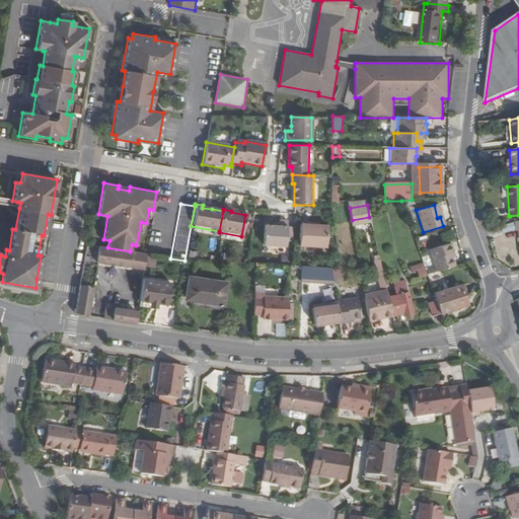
[(287,222),(278,221),(278,224),(277,227),(271,227),(264,226),(263,246),(285,247),(287,222)]
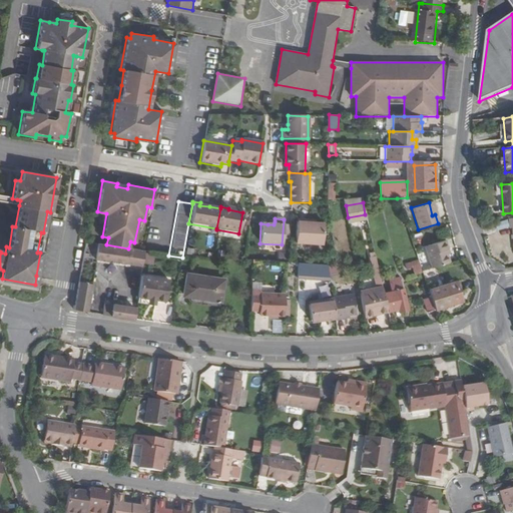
[(324,224),(296,222),(295,243),(322,245),(324,224)]
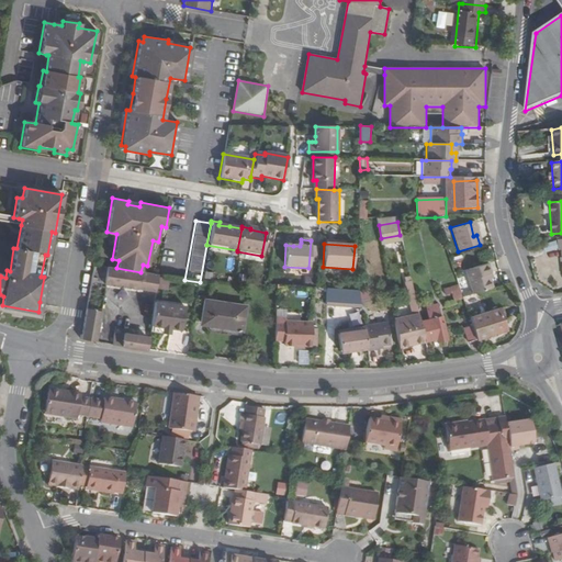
[(487,265),(465,270),(472,294),(492,289),(489,276),(491,276),(487,265)]
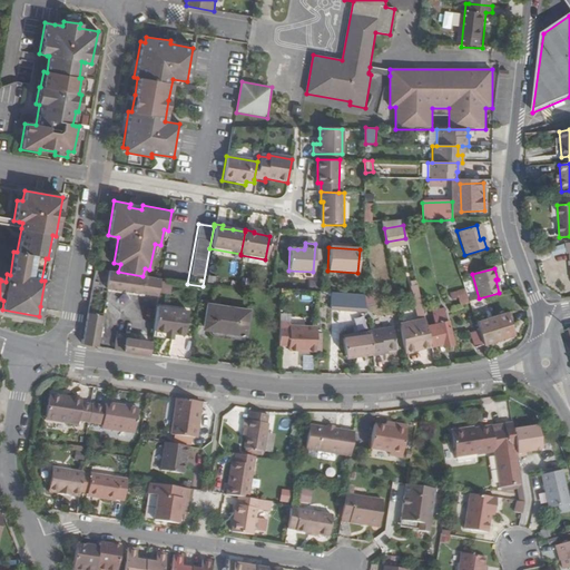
[(140,295),(140,294),(158,297),(159,293),(161,279),(143,276),(118,272),(110,271),(107,288),(140,295)]
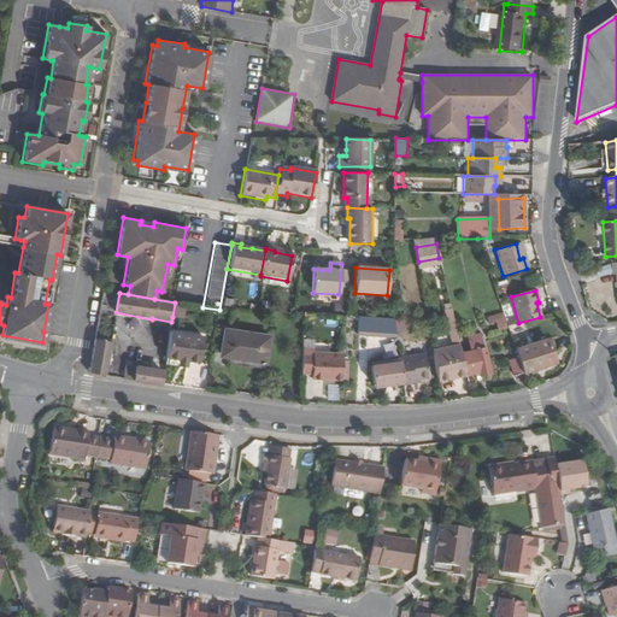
[(187,305),(175,303),(172,317),(184,319),(187,305)]
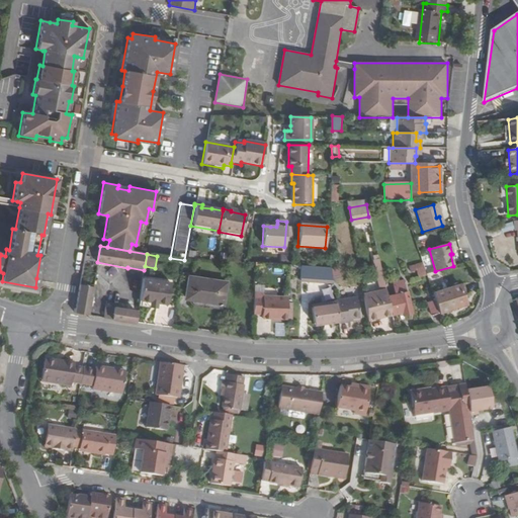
[(373,259),(380,286),(386,285),(379,258),(373,259)]
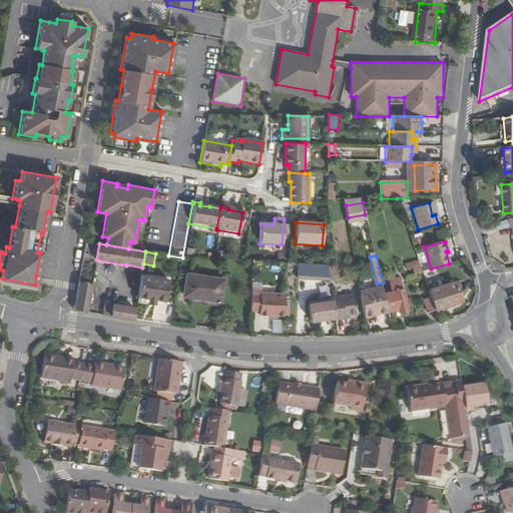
[(408,263),(411,274),(422,271),(419,260),(408,263)]
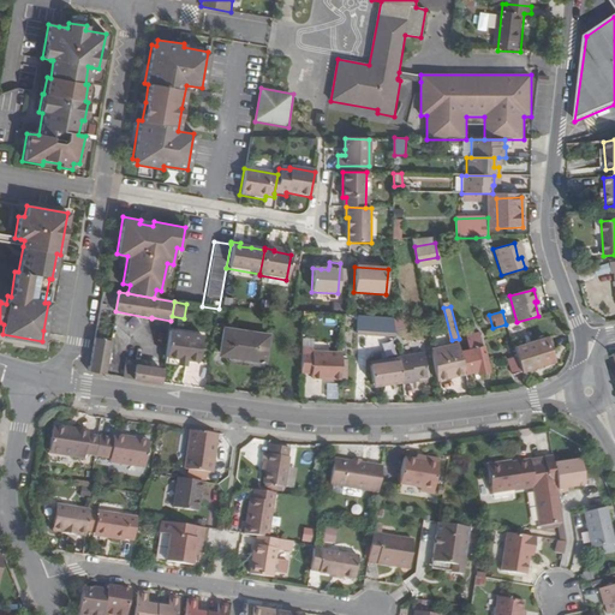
[(357,317),(356,335),(395,339),(393,320),(357,317)]
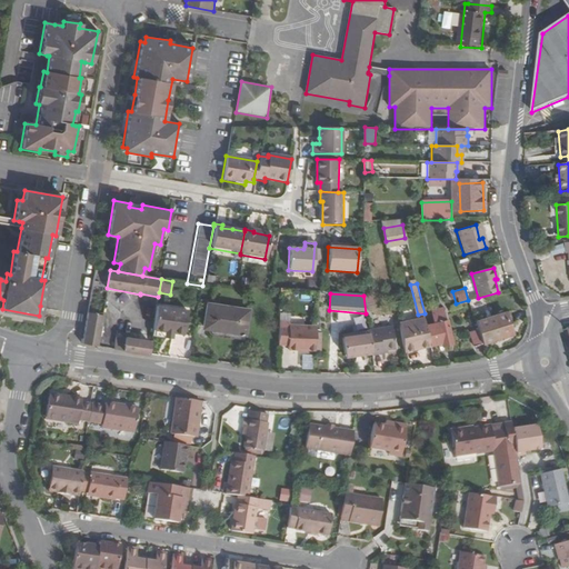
[(0,310),(0,311),(38,319),(39,316),(2,309),(3,300),(0,298),(0,302),(1,303),(0,310)]
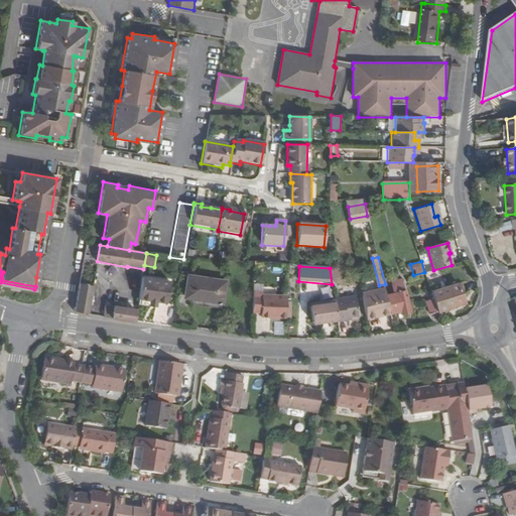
[(188,277),(185,297),(194,299),(195,299),(195,297),(200,298),(200,302),(224,305),(227,283),(188,277)]
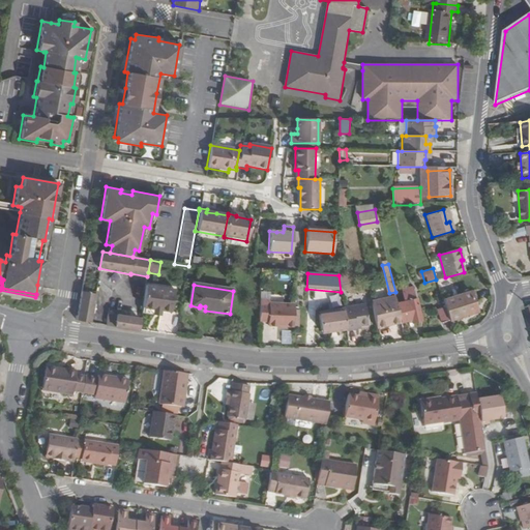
[(163,288),(146,286),(143,307),(152,310),(159,311),(163,288)]
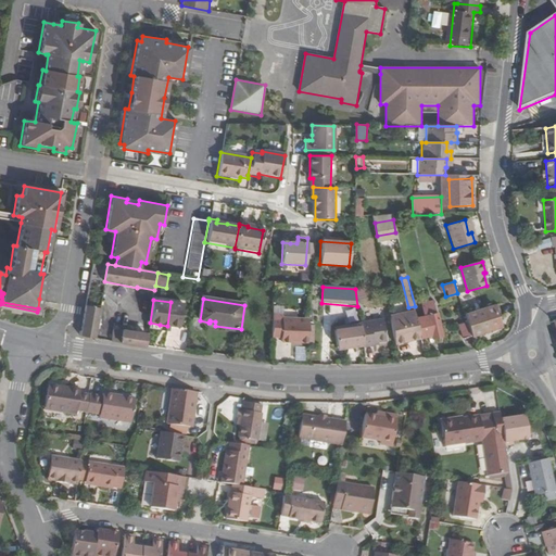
[(182,304),(171,302),(167,326),(168,327),(178,328),(182,304)]
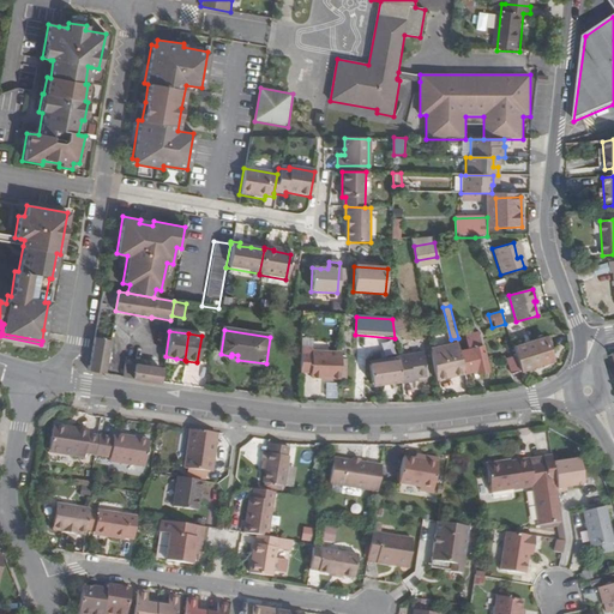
[(473,349),(476,348),(477,349),(485,348),(482,336),(471,338),(473,349)]
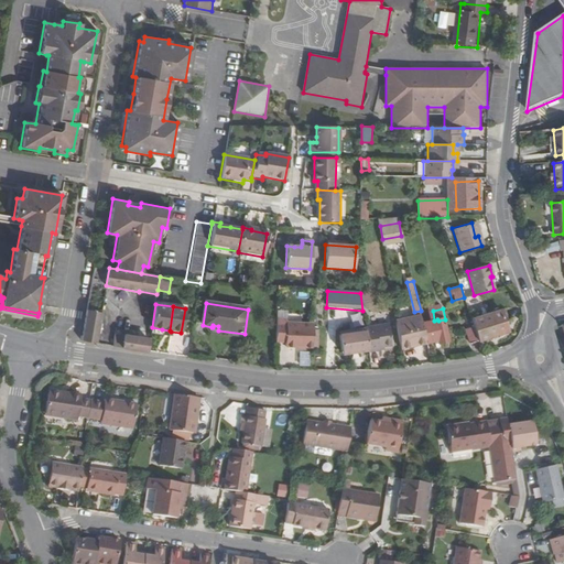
[(101,312),(87,310),(83,340),(96,343),(101,312)]
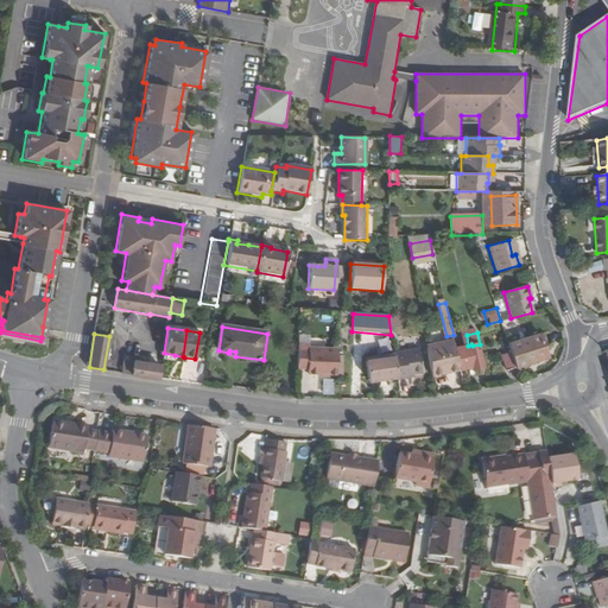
[(507,343),(515,368),(540,361),(538,350),(540,349),(536,335),(507,343)]
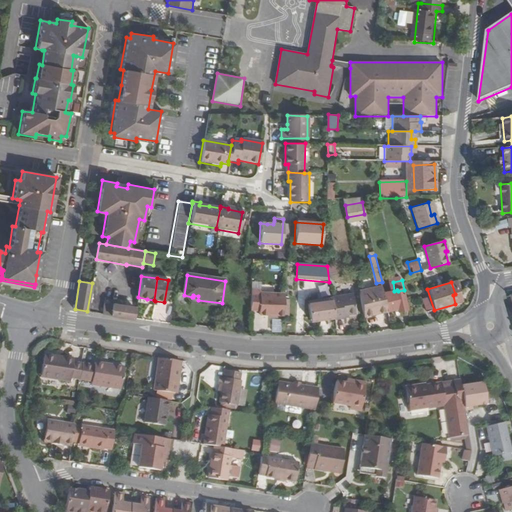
[(262,286),(253,286),(251,312),(260,313),(260,316),(270,317),(278,317),(284,318),(285,296),(286,290),(262,289),(262,286)]
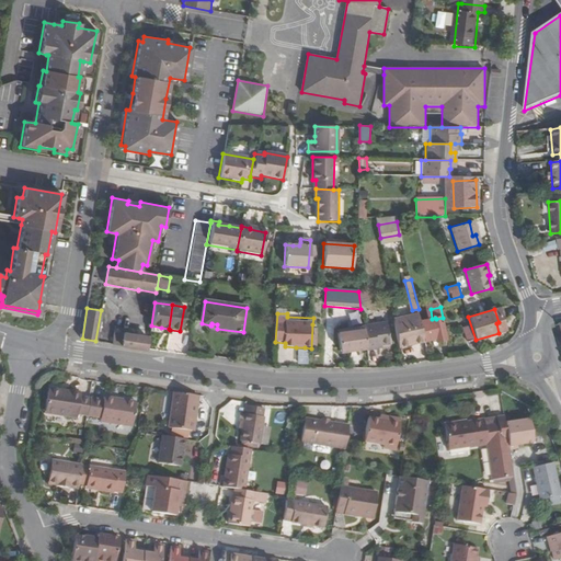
[(436,320),(421,323),(422,328),(425,341),(425,343),(438,341),(439,343),(448,341),(445,319),(443,320),(443,318),(436,319),(436,320)]
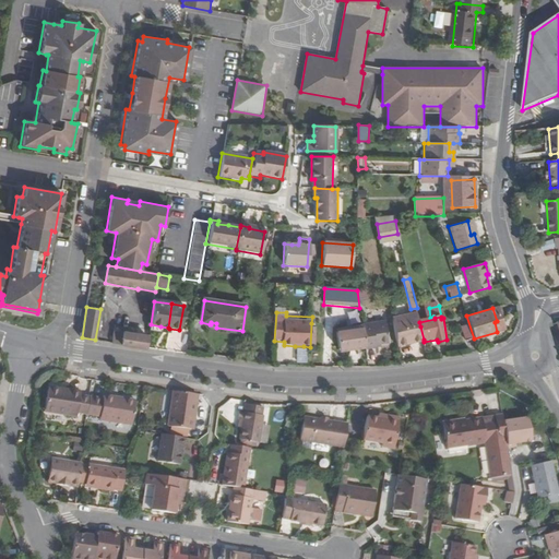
[(412,318),(393,321),(396,345),(424,340),(420,326),(414,328),(412,318)]
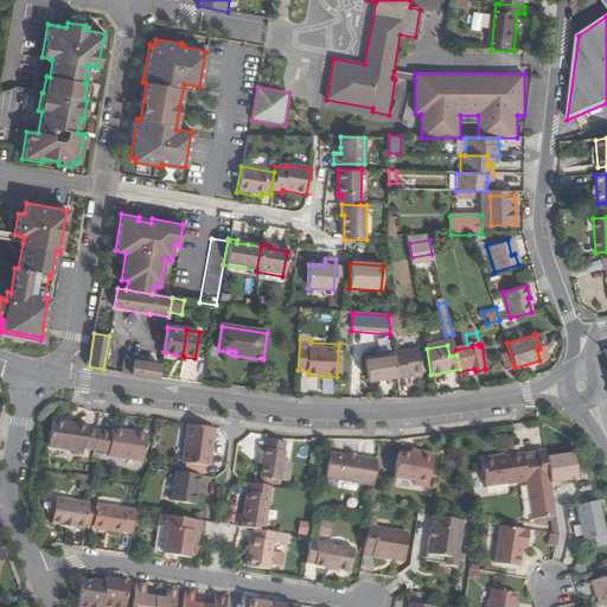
[(229,352),(228,352),(227,360),(262,366),(263,359),(235,356),(235,351),(229,350),(229,352)]
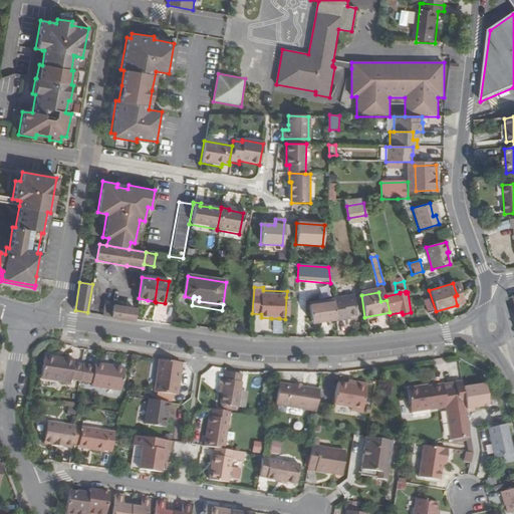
[(353,296),(340,298),(342,313),(343,321),(344,321),(344,318),(356,317),(353,296)]
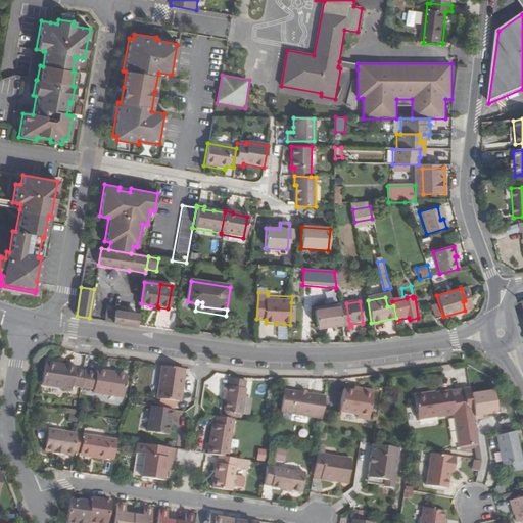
[(338,304),(339,307),(340,320),(348,319),(346,303),(342,304),(338,304)]
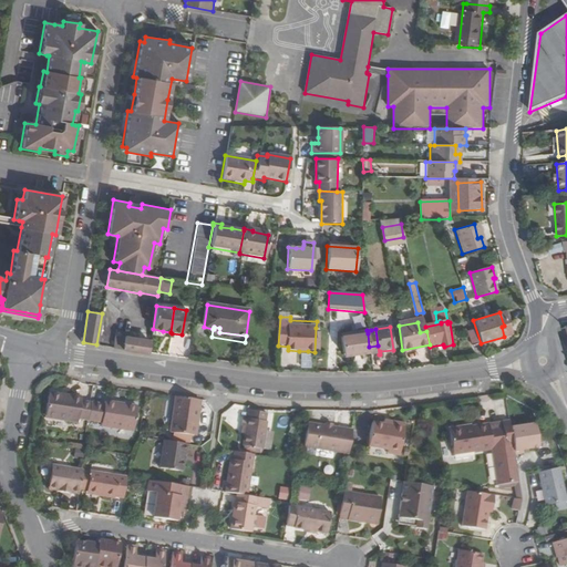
[(466,332),(471,347),(478,343),(474,330),(466,332)]
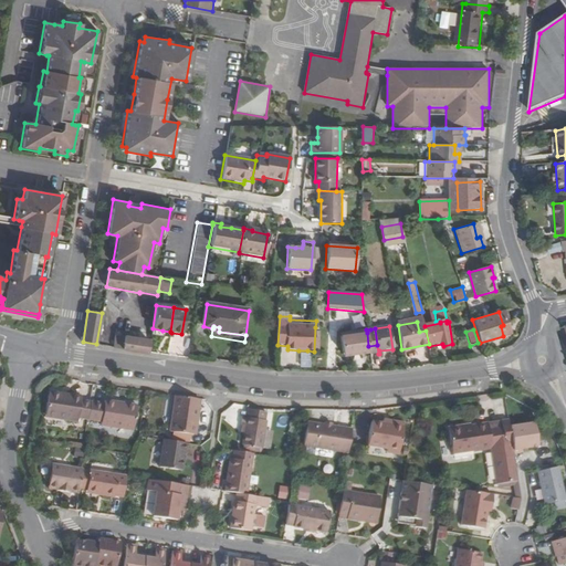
[(367,333),(341,337),(343,354),(369,350),(368,346),(367,333)]
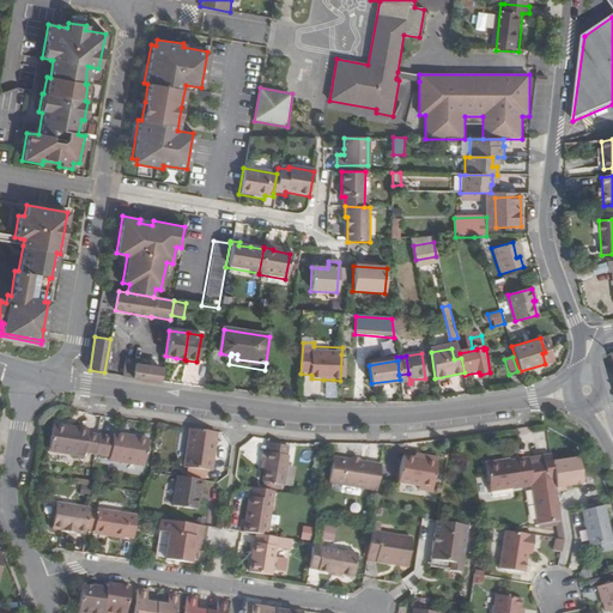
[(135,365),(125,363),(122,376),(155,382),(162,377),(162,372),(159,368),(135,364),(135,365)]
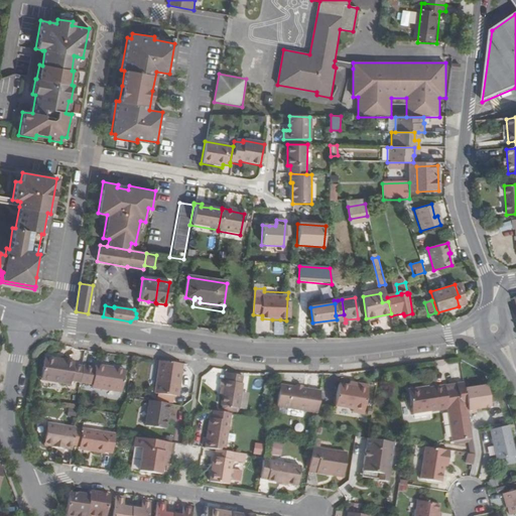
[(336,315),(337,319),(337,324),(345,323),(344,314),(336,315)]
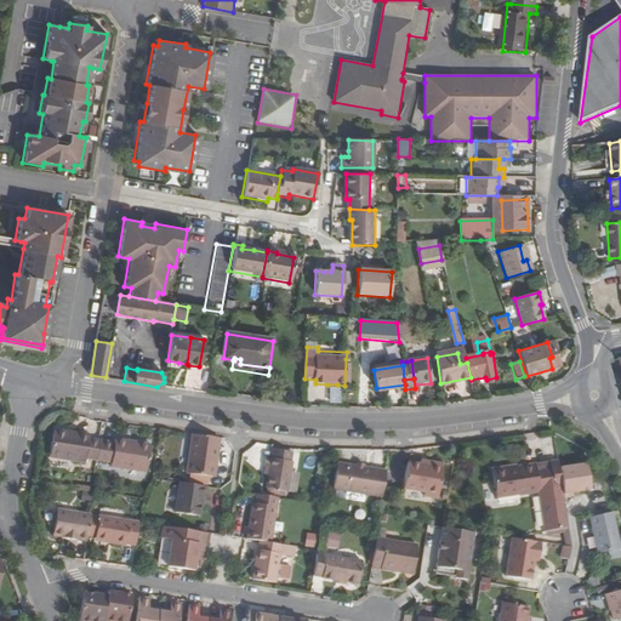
[(85,460),(86,454),(97,456),(100,437),(89,436),(89,431),(78,428),(77,433),(68,431),(68,427),(53,425),(49,454),(85,460)]
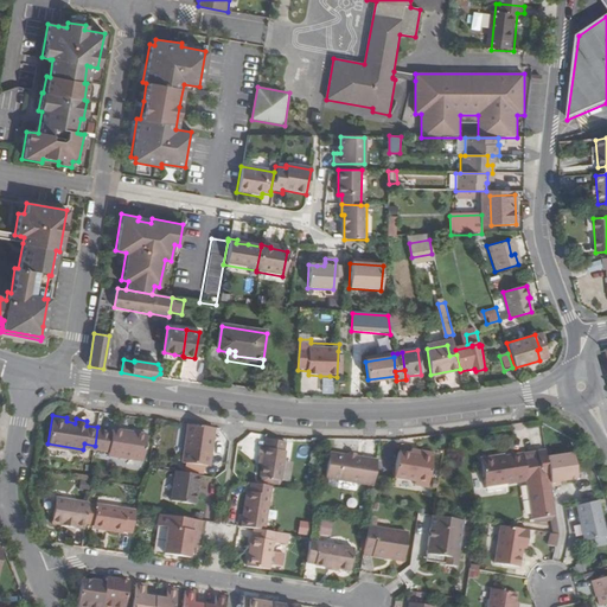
[(187,420),(183,457),(185,458),(205,460),(206,460),(209,443),(212,443),(215,422),(187,420)]
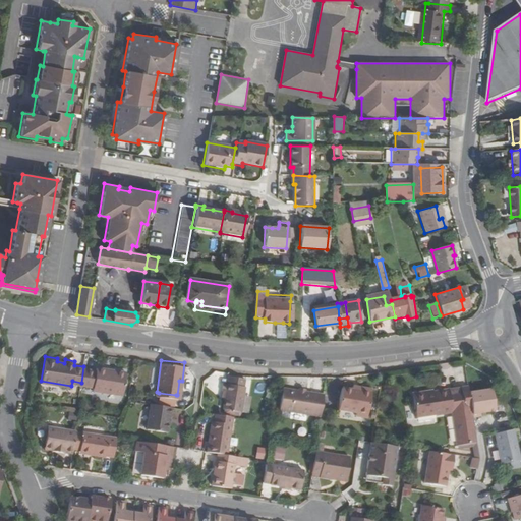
[(96,368),(83,366),(81,383),(94,385),(93,388),(123,393),(127,369),(116,367),(115,370),(107,369),(108,366),(97,364),(96,368)]
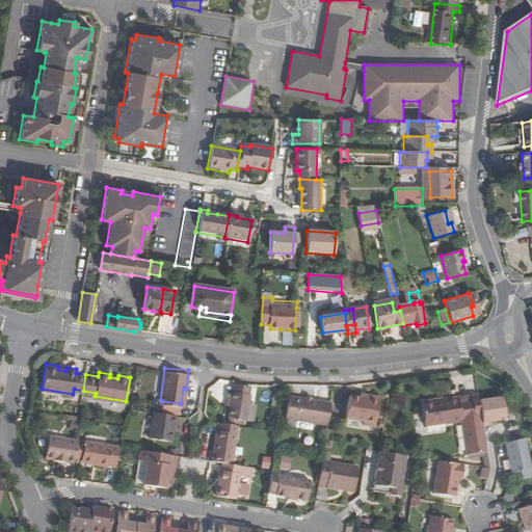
[(233,389),(249,391),(250,381),(234,379),(233,389)]
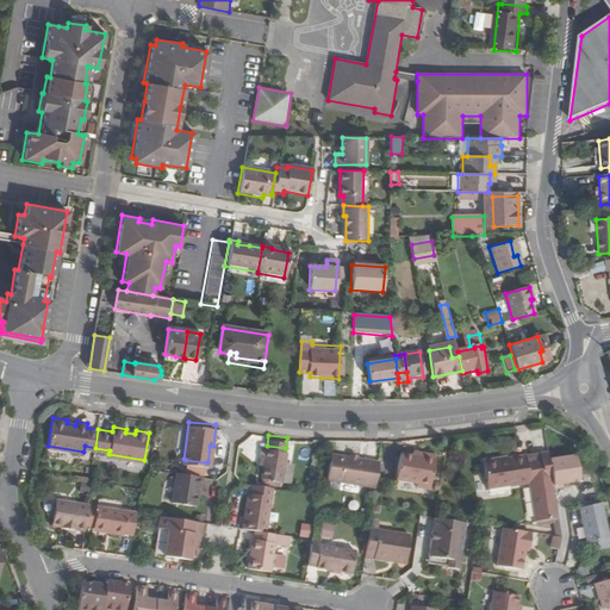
[(262,475),(282,478),(286,458),(287,448),(286,448),(267,446),(262,444),(261,454),(265,454),(263,462),(262,475)]
